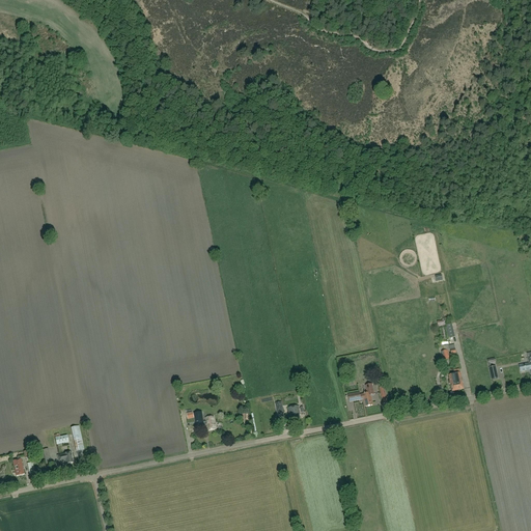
[(495,358),(487,360),(488,368),(491,367),(491,363),(496,362),(495,358)]
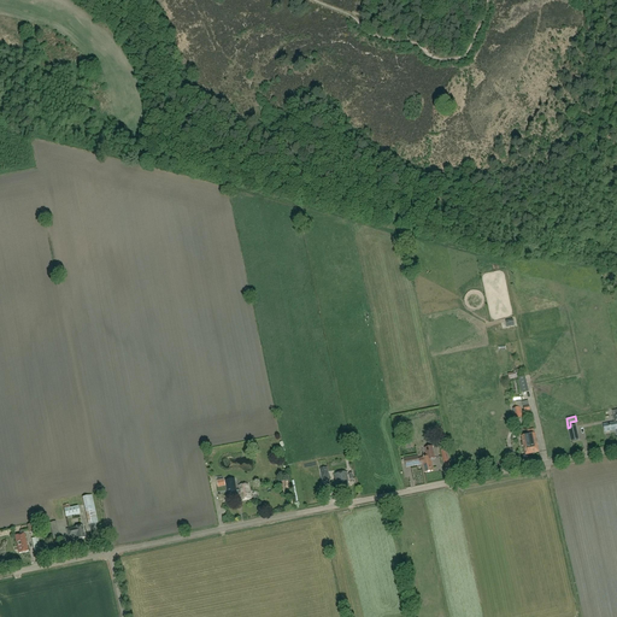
[(530,446),(532,454),(539,453),(535,434),(528,436),(528,438),(530,446)]
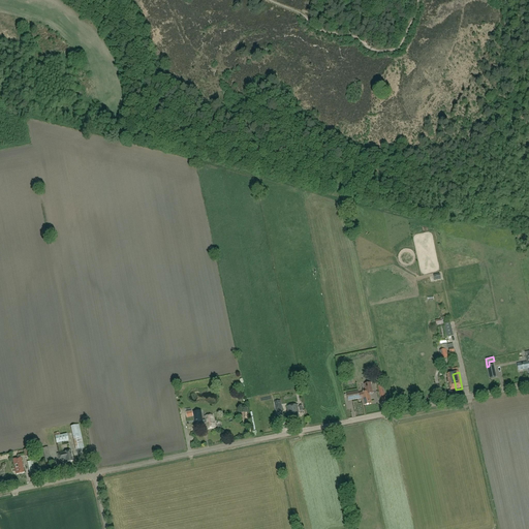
[(453,375),(453,374),(447,375),(448,379),(446,380),(447,383),(449,383),(450,391),(456,390),(455,382),(453,375)]
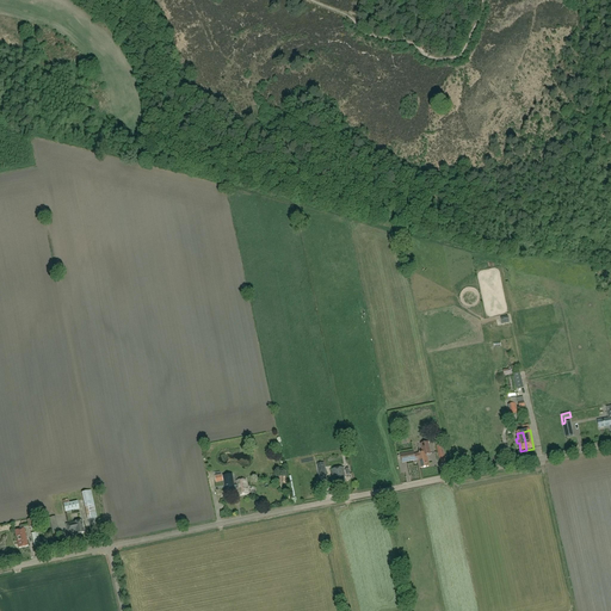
[(419,463),(420,468),(430,467),(427,455),(431,454),(429,443),(420,444),(423,452),(420,454),(420,452),(419,452),(419,454),(418,454),(418,455),(414,455),(414,452),(401,455),(402,463),(415,461),(419,460),(419,463)]
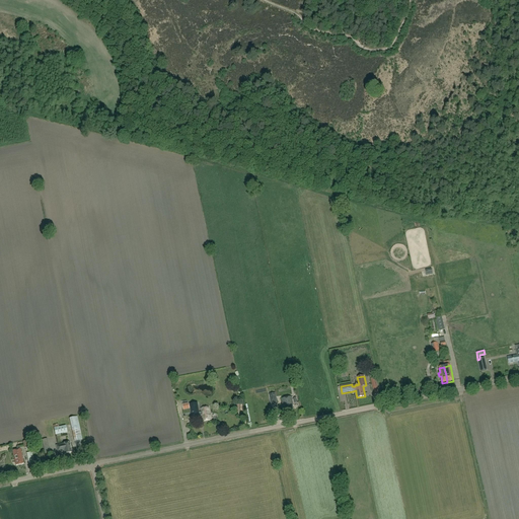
[(291,396),(281,398),(283,404),(284,404),(285,408),(284,408),(285,413),(294,411),(293,405),(291,396)]
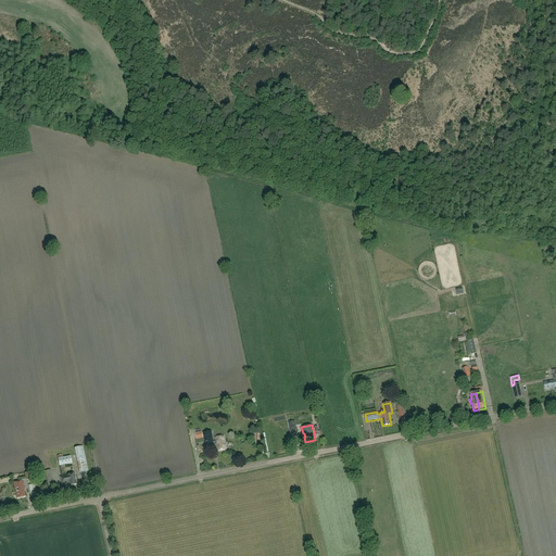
[(194,439),(196,444),(204,443),(202,432),(196,433),(197,438),(194,439)]
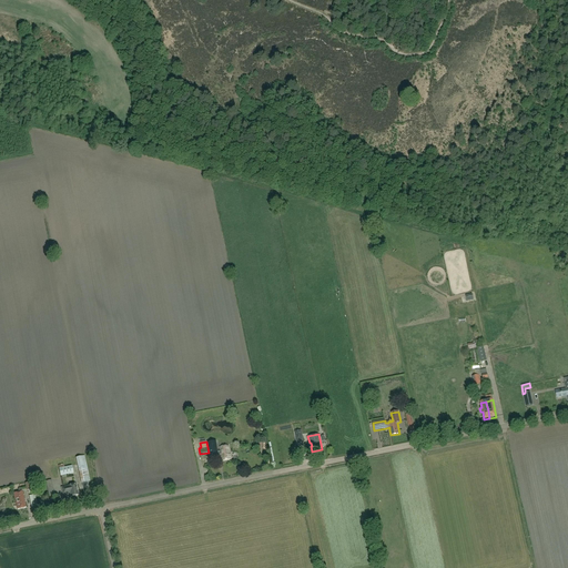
[(220,453),(221,460),(230,459),(229,445),(219,446),(220,450),(219,450),(220,453)]
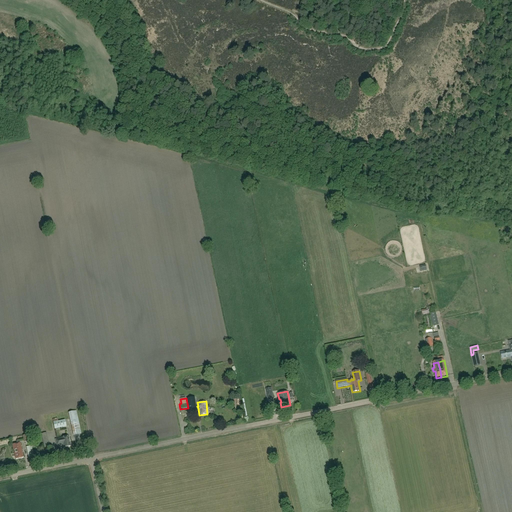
[(68,412),(73,435),(81,434),(76,411),(68,412)]
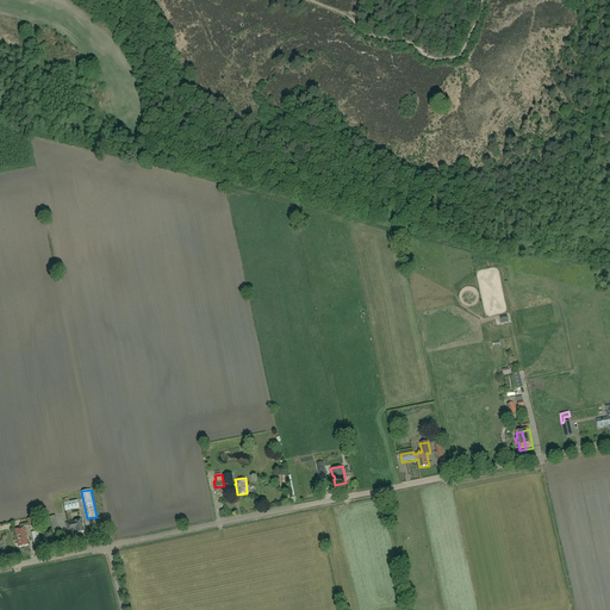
[(78,500),(69,502),(63,503),(64,511),(79,508),(78,500)]
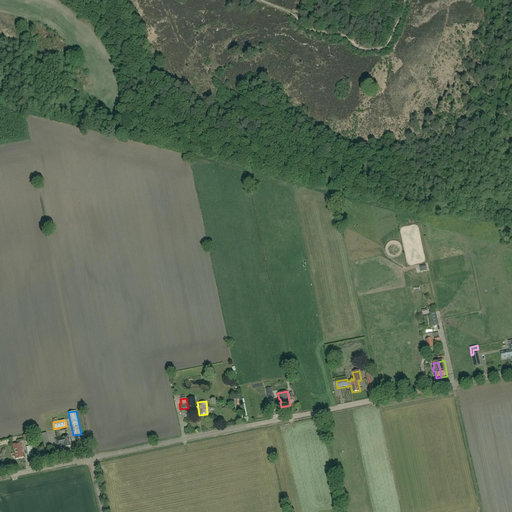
[(61,438),(55,440),(56,446),(63,444),(64,448),(71,446),(68,436),(61,438)]
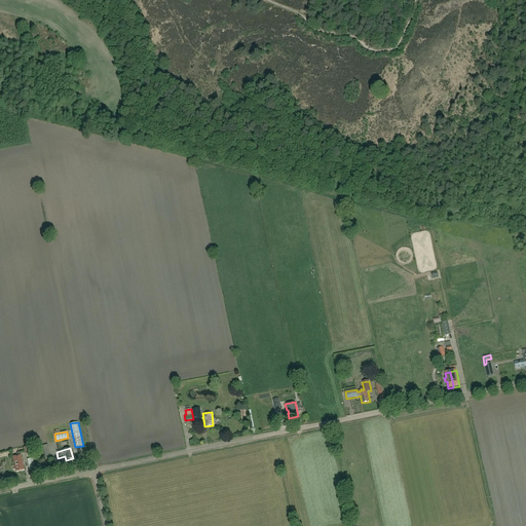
[(16,453),(17,455),(12,457),(15,472),(24,470),(21,455),(20,452),(16,453)]
